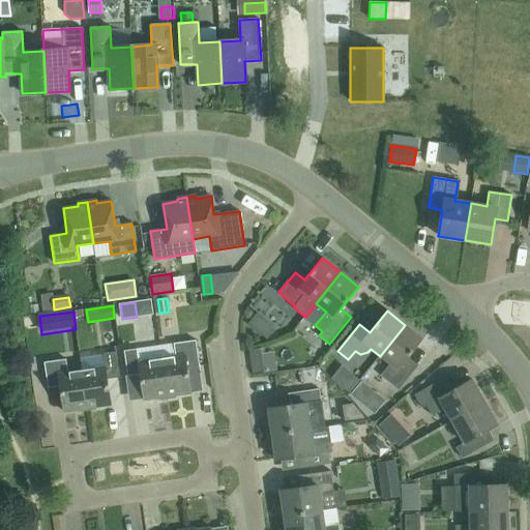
[(247,324),(254,329),(263,319),(256,314),(247,324)]
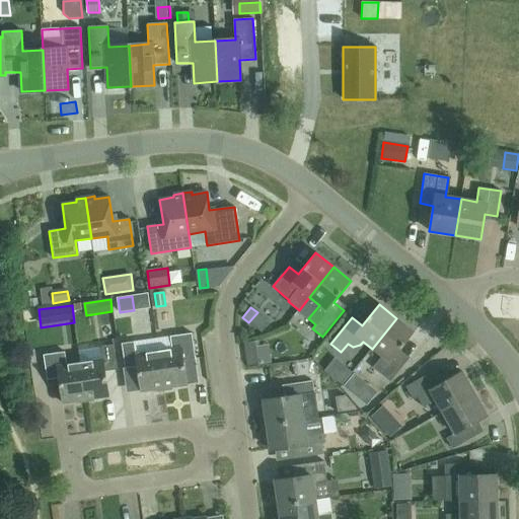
[(396,318),(372,349),(382,357),(373,368),(390,382),(406,362),(396,354),(414,332),(396,318)]
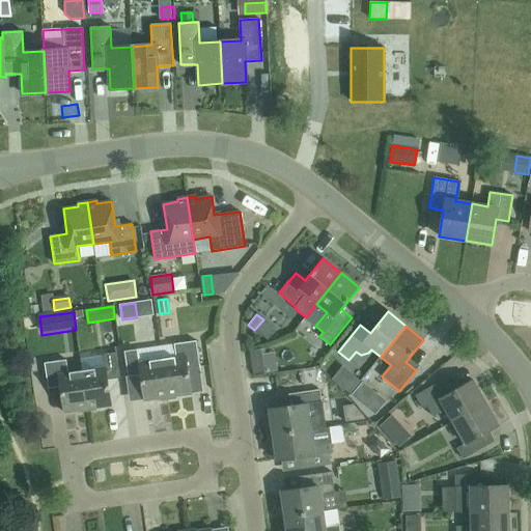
[(162,359),(168,399),(176,398),(176,396),(191,394),(188,368),(199,366),(196,341),(174,344),(175,357),(162,359)]
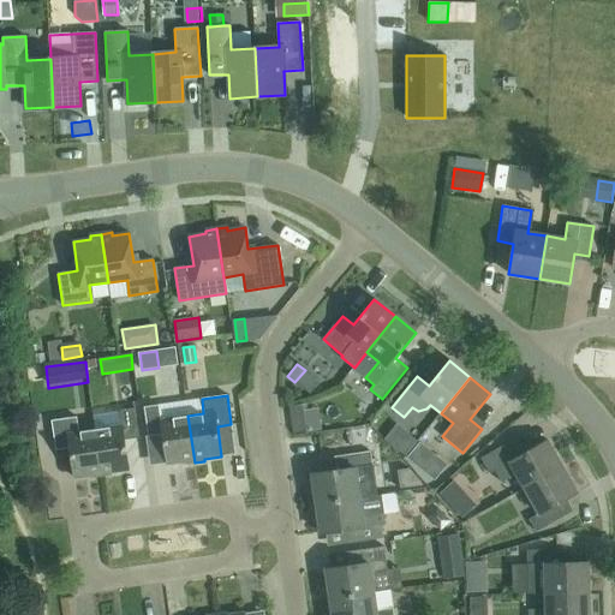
[(315,404),(298,405),(299,429),(316,428),(315,404)]
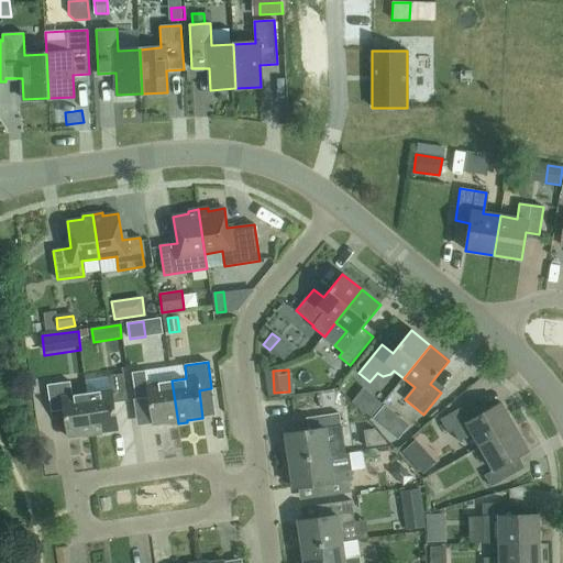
[(178,423),(172,381),(147,385),(145,371),(132,373),(135,400),(148,398),(153,426),(168,422),(169,424),(178,423)]
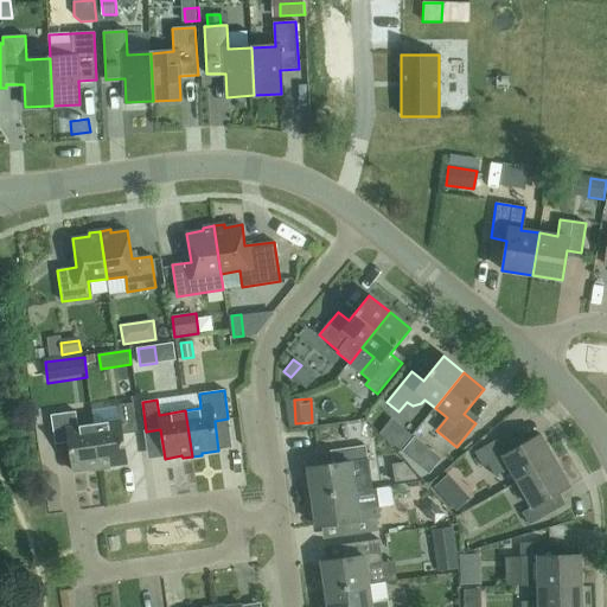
[(94,425),(101,470),(110,468),(109,466),(127,464),(122,434),(136,433),(133,403),(117,406),(120,420),(94,425)]
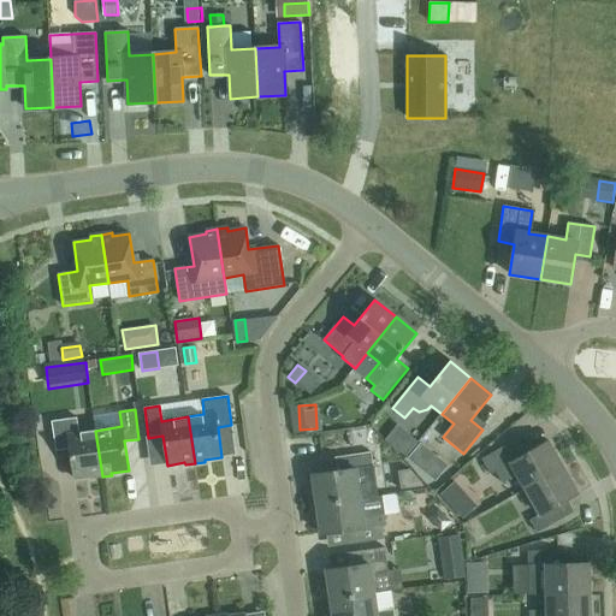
[(102,477),(95,431),(80,433),(77,418),(52,421),(55,451),(70,449),(75,479),(92,477),(92,479),(102,477)]
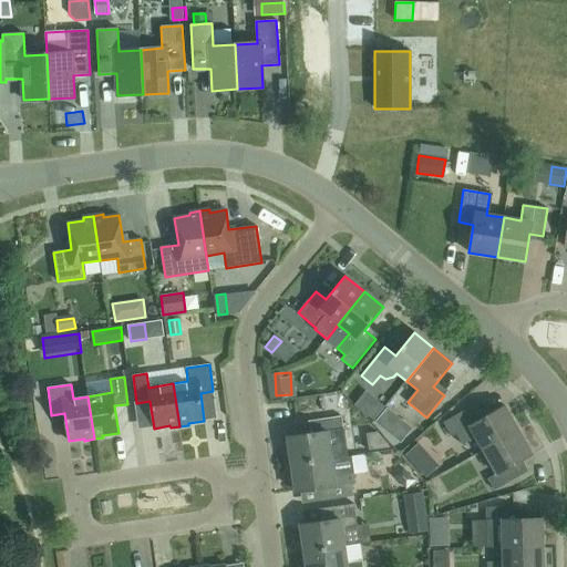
[(354,406),(372,421),(382,408),(364,393),(354,406)]
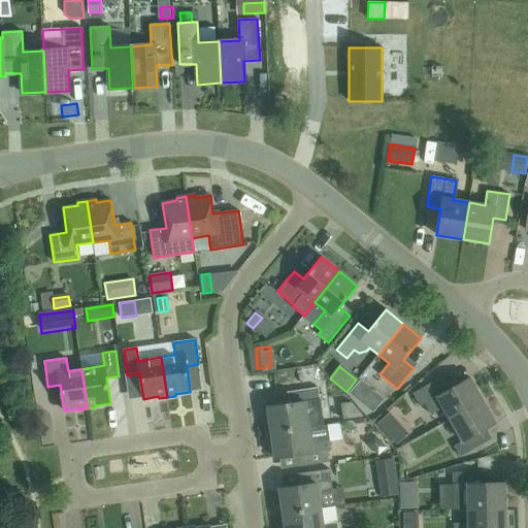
[(451,419),(483,401),(469,378),(447,392),(439,378),(413,394),(421,407),(425,404),(430,415),(443,407),(451,419)]
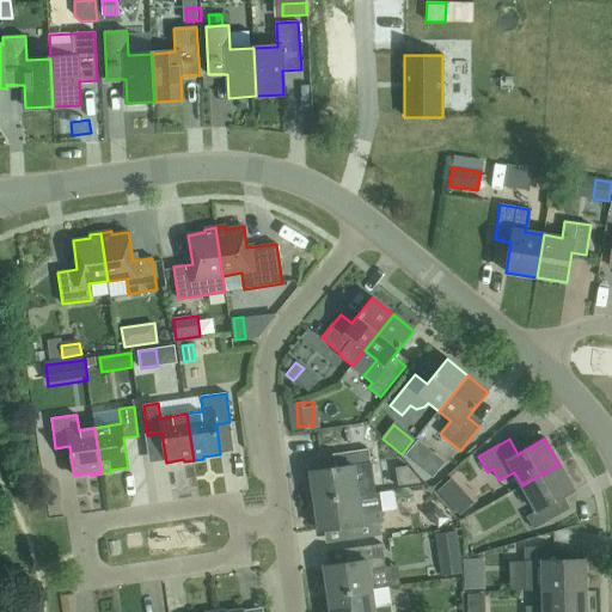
[(311,472),(314,501),(357,495),(353,466),(371,464),(368,450),(338,454),(341,467),(311,472)]
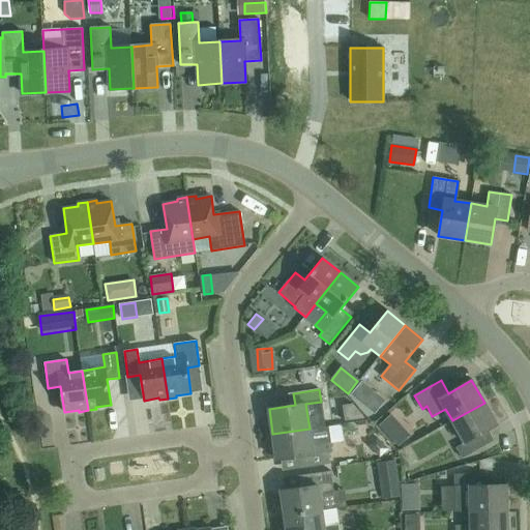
[(371,394),(362,404),(374,413),(382,404),(371,394)]
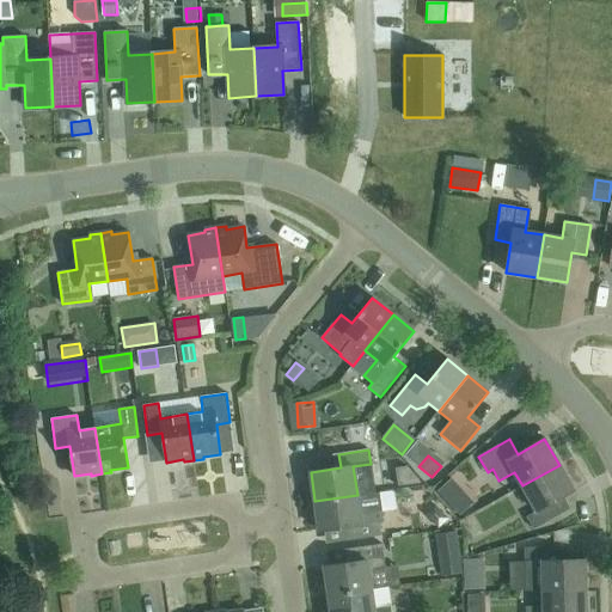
[(560,465),(522,485),(537,512),(526,518),(533,530),(560,514),(552,503),(574,490),(560,465)]
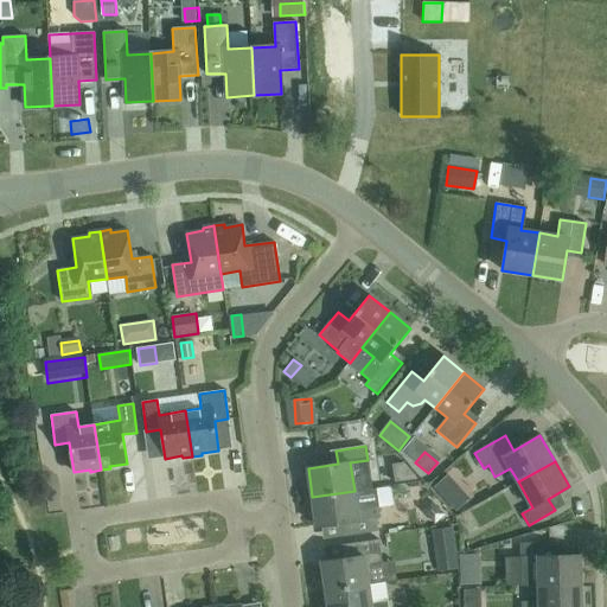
[(378,505),(357,509),(355,491),(312,497),(317,526),(346,523),(349,536),(377,531),(376,518),(379,517),(378,505)]
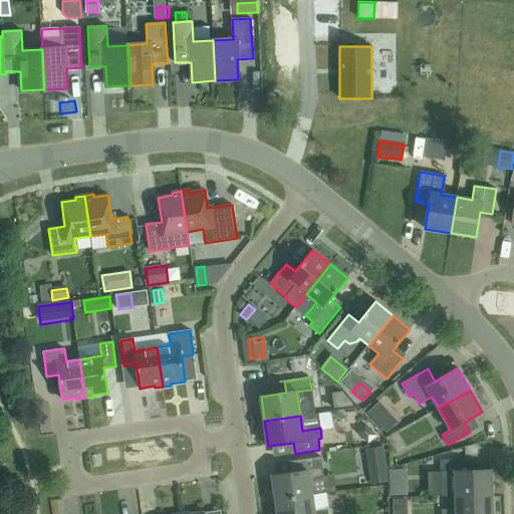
[(382,447),(365,450),(371,484),(389,481),(382,447)]
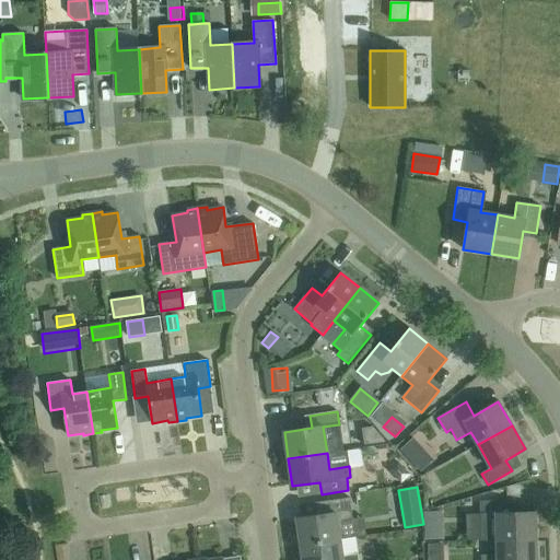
[(324,514),(296,518),(301,546),(340,539),(338,525),(353,523),(350,498),(323,502),(324,514)]
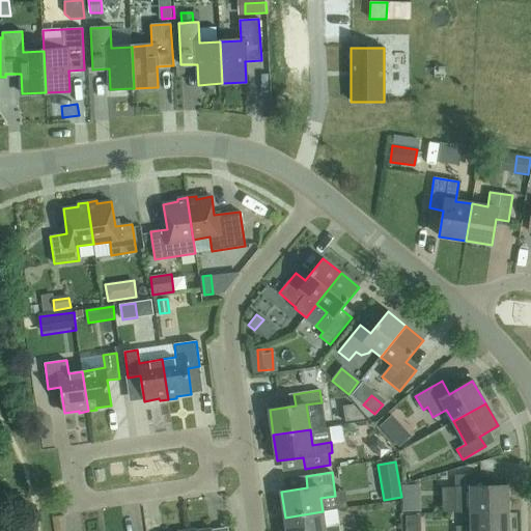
[(456,513),(471,512),(508,511),(507,485),(481,486),(481,475),(455,475),(456,513)]
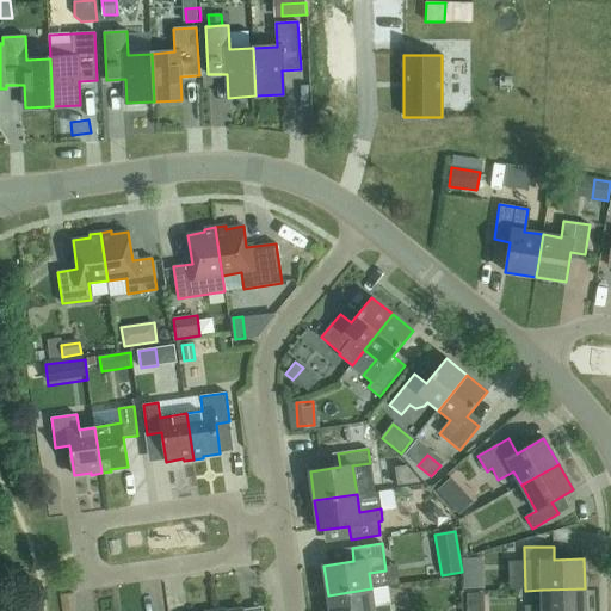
[(482,590),(481,560),(462,560),(462,572),(464,591),(482,590)]
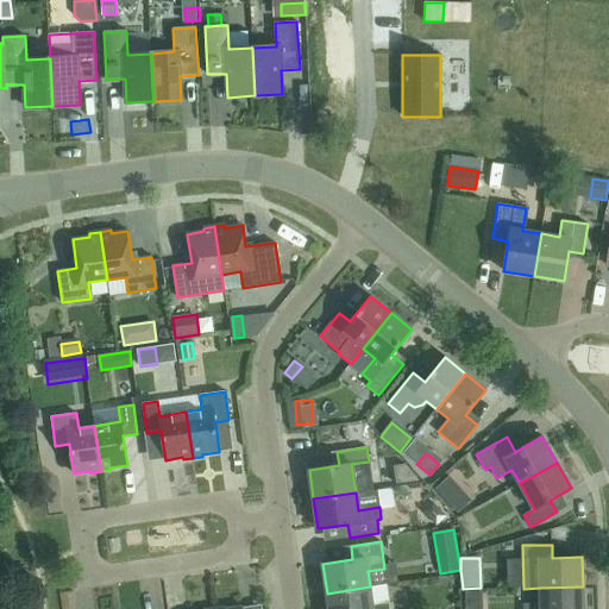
[(389,608),(389,601),(371,603),(370,586),(327,594),(328,608),(389,608)]
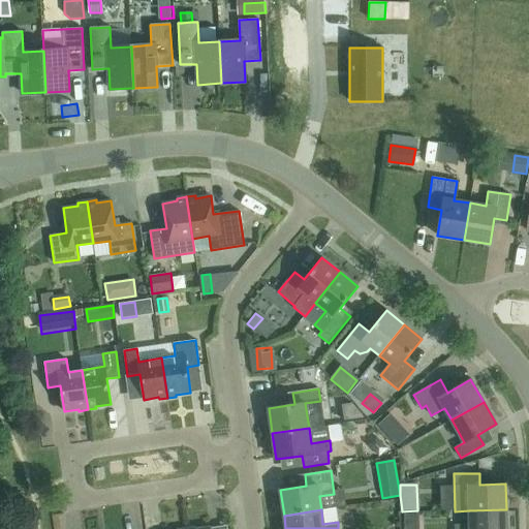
[(506,528),(506,509),(469,510),(469,525),(455,525),(455,528),(506,528)]
